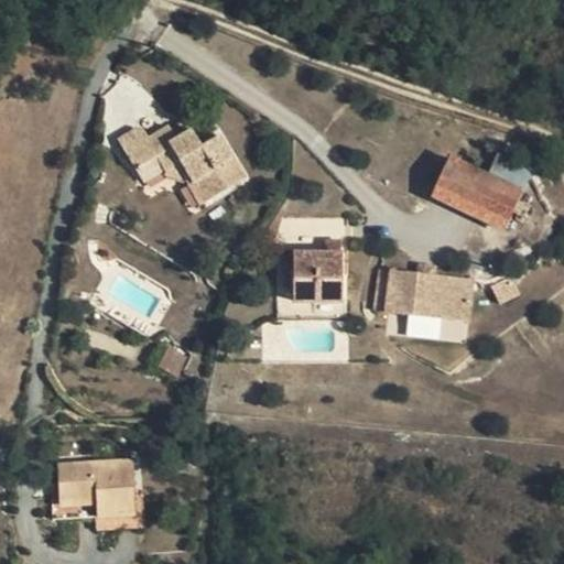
[(185,119),(170,129),(175,137),(190,127),(185,119)]
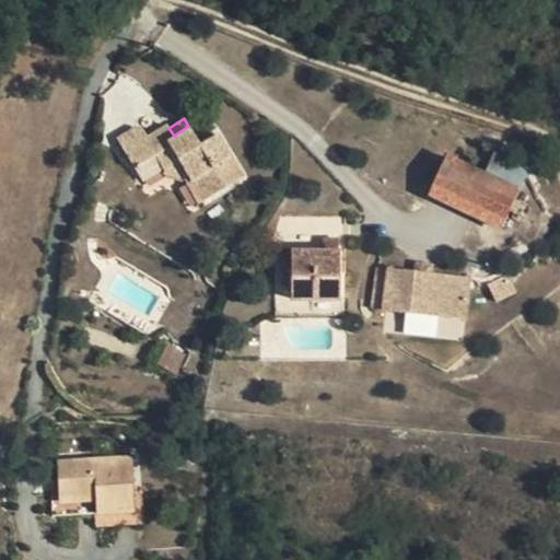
[(174,136),(168,128),(166,123),(147,133),(143,128),(136,128),(117,138),(135,166),(154,154),(162,168),(186,175),(201,200),(225,187),(212,166),(229,156),(216,136),(199,143),(188,126),(174,136)]
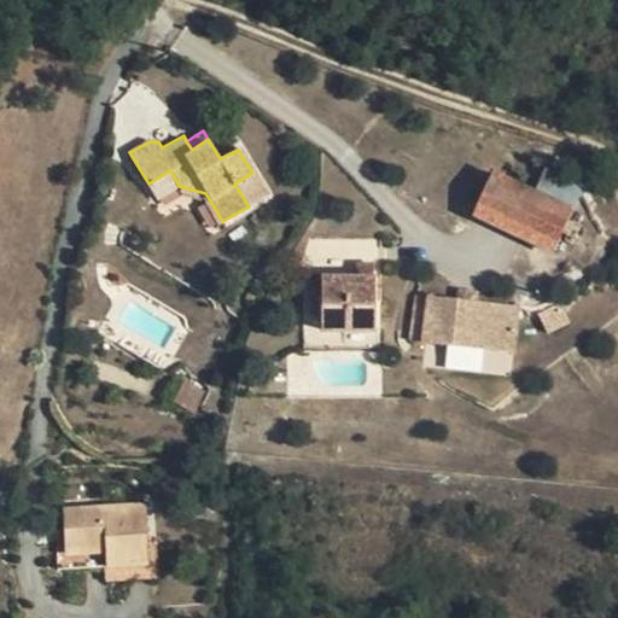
[(157,199),(179,186),(170,170),(149,184),(157,199)]
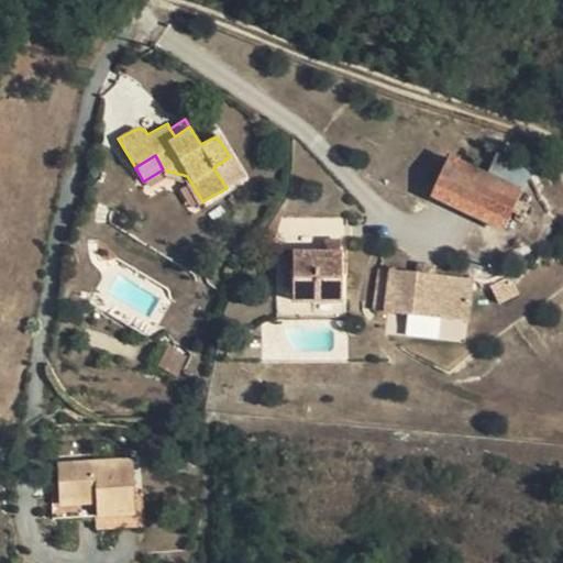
[(433,196),(448,202),(504,230),(514,212),(518,200),(523,190),(452,157),(433,196)]
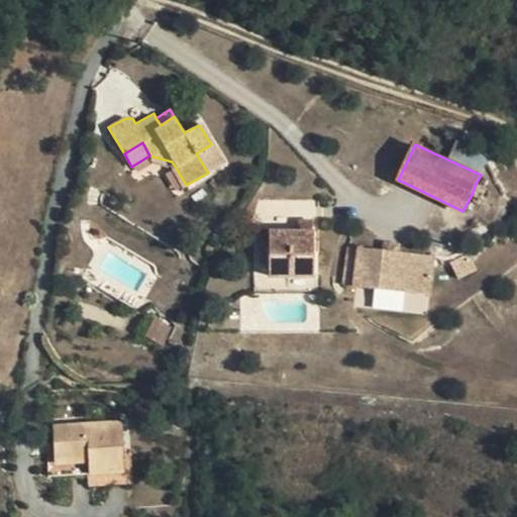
[(453,147),(449,160),(482,170),(486,158),(453,147)]
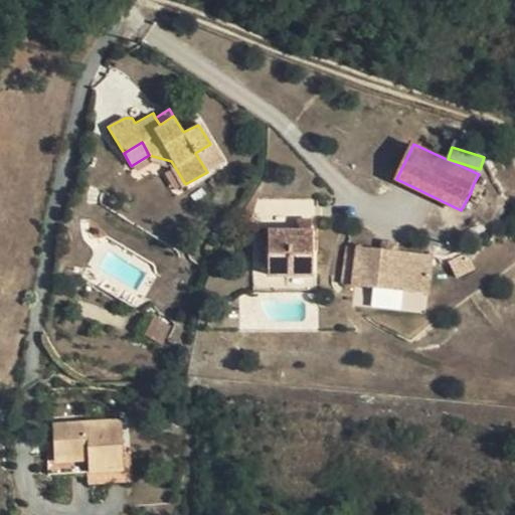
[(485,189),(474,183),(470,194),(480,199),(485,189)]
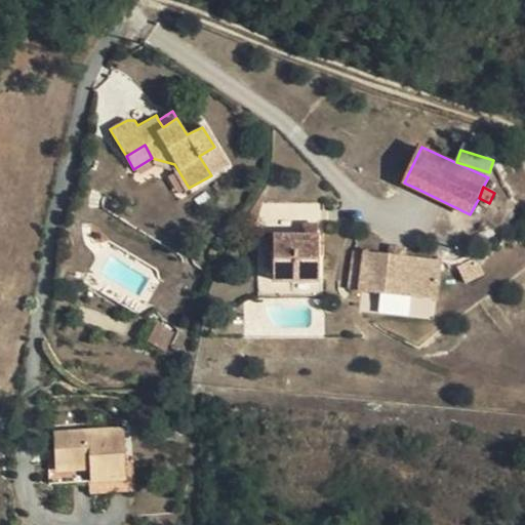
[(317,280),(317,235),(274,234),(274,280),(317,280)]
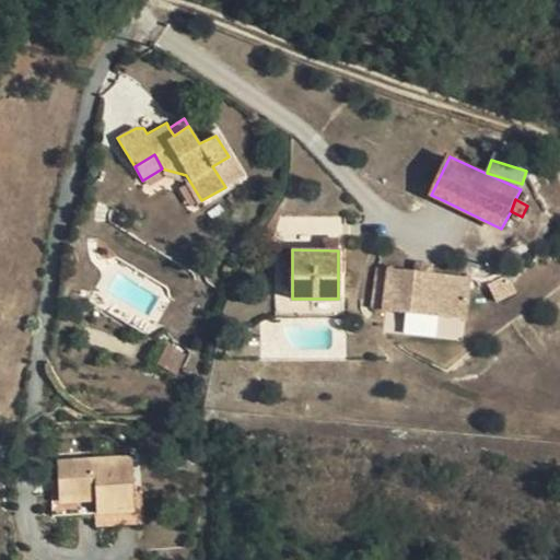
[(427,283),(434,283),(435,268),(417,265),(415,281),(427,283)]
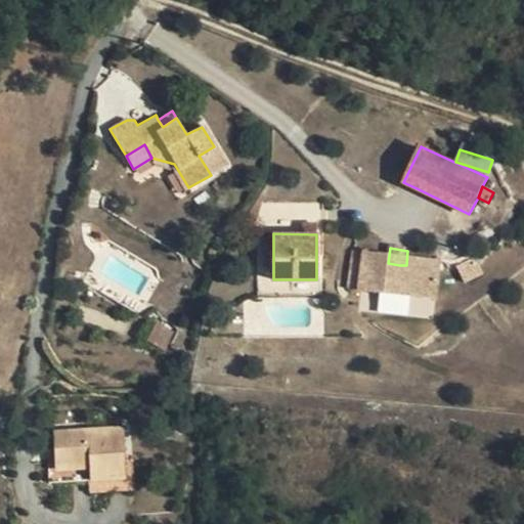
[(379,292),(383,263),(363,260),(360,289),(379,292)]
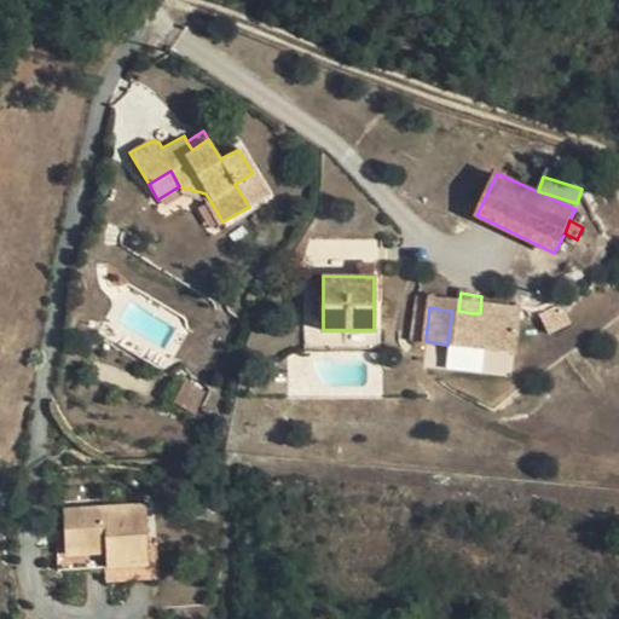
[(458,311),(452,311),(447,345),(467,347),(467,343),(472,313),(458,311)]
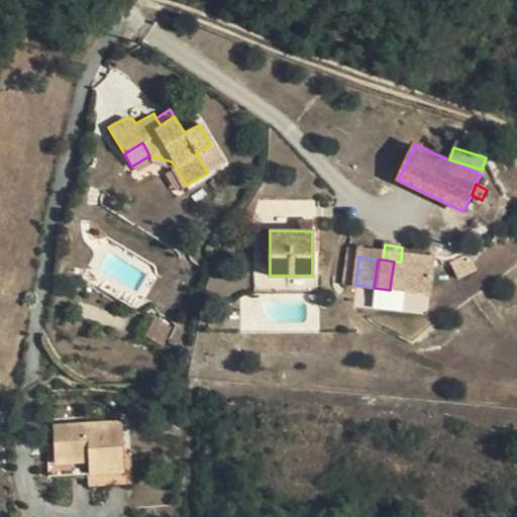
[(401,262),(394,262),(390,287),(421,292),(425,267),(408,263),(401,262)]
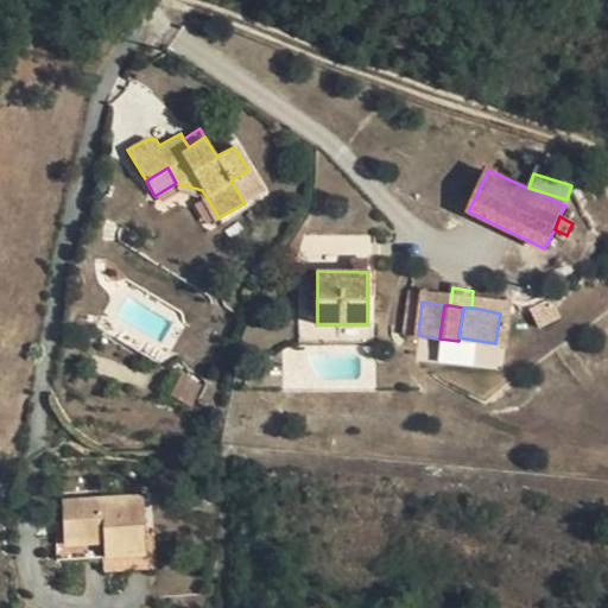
[(109,339),(116,323),(100,315),(92,329),(109,339)]
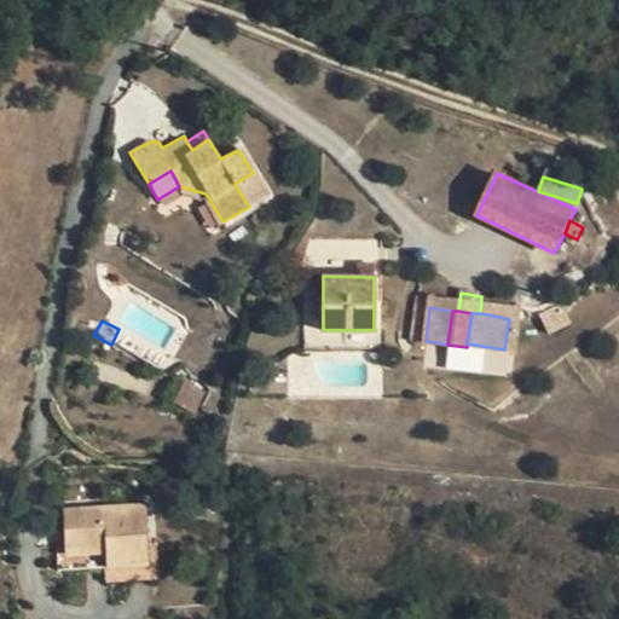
[(200,387),(175,375),(165,395),(190,409),(200,387)]
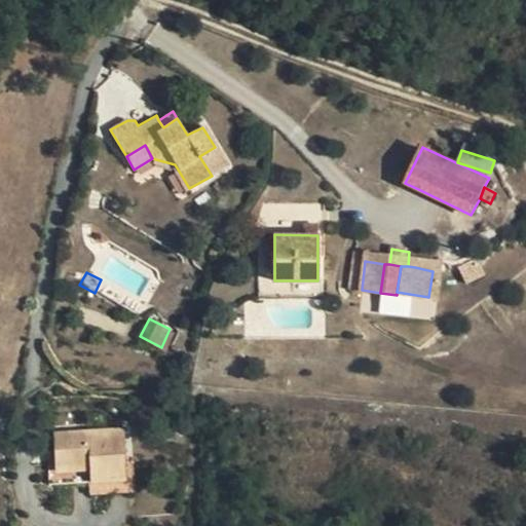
[(126,478),(125,460),(124,428),(53,433),(57,483),(90,480),(126,478)]
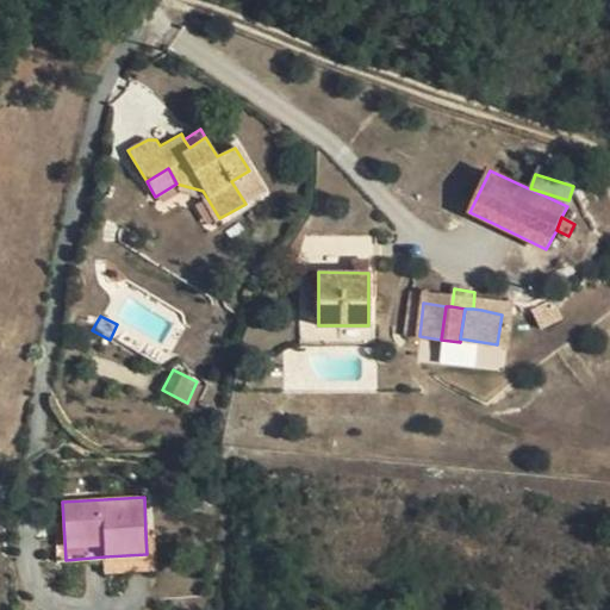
[(155,534),(145,534),(147,554),(105,556),(105,568),(157,564),(155,534)]
